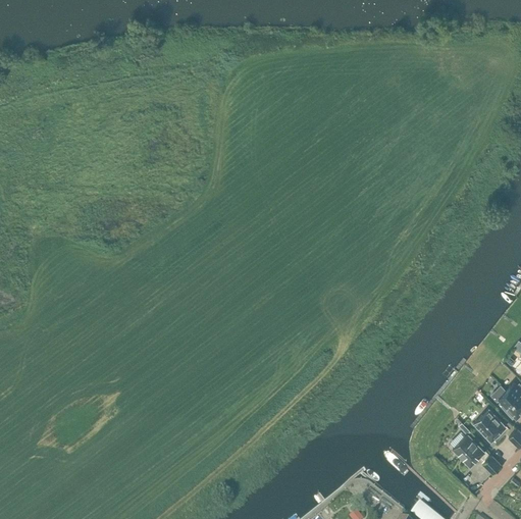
[(513,385),(506,393),(520,408),(520,388),(518,386),(516,388),(513,385)]
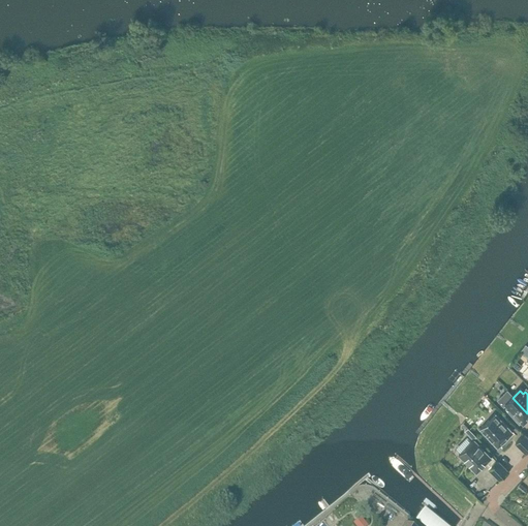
[(506,393),(497,402),(503,407),(504,406),(507,409),(505,411),(519,424),(520,423),(523,425),(527,420),(527,419),(527,413),(513,398),(506,393)]
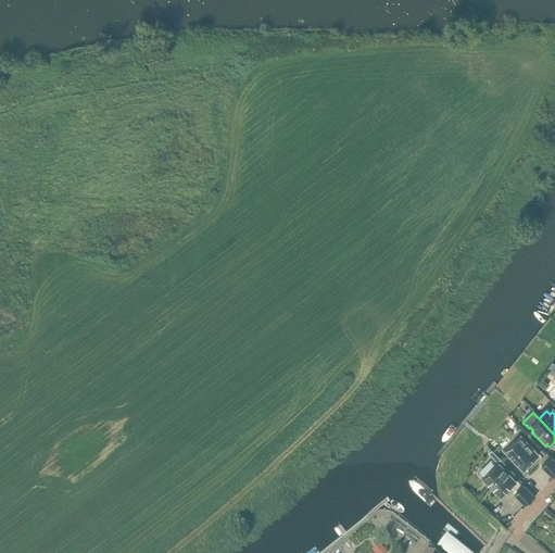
[(504,453),(522,473),(538,456),(519,438),(504,453)]
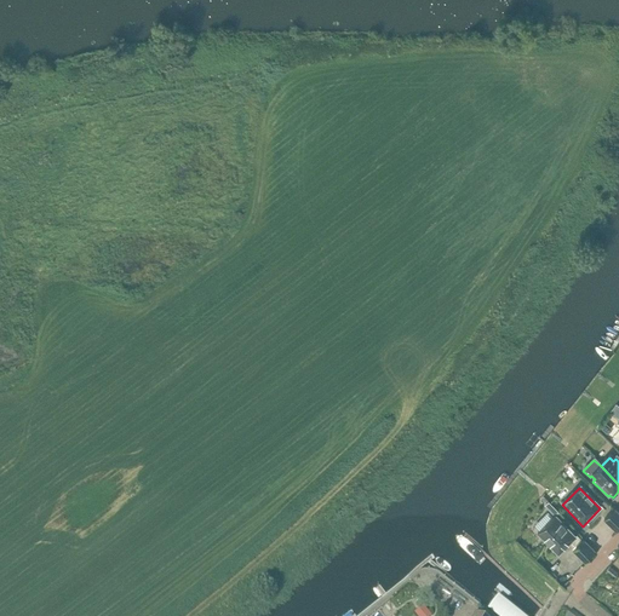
[(548,505),(543,508),(554,519),(554,518),(557,514),(548,505)]
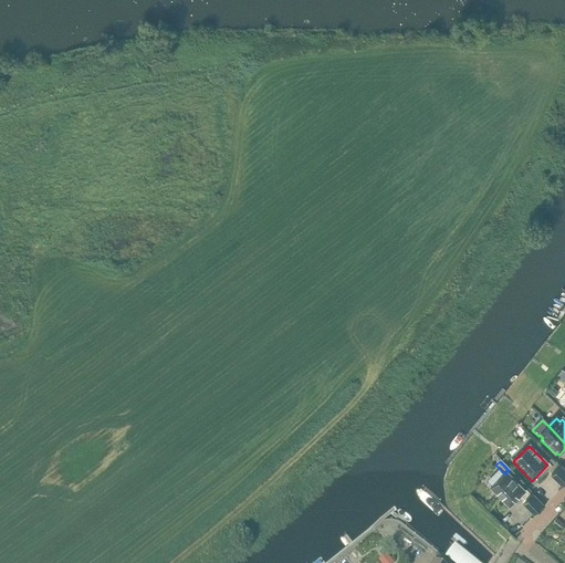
[(551,477),(563,489),(564,486),(564,472),(560,468),(551,477)]
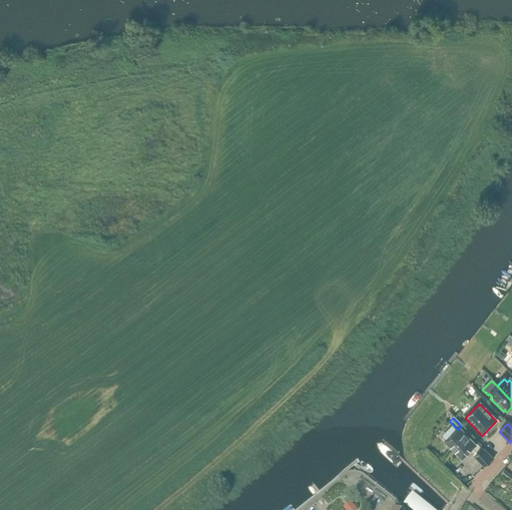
[(444,443),(461,461),(476,446),(458,429),(458,430),(444,443)]
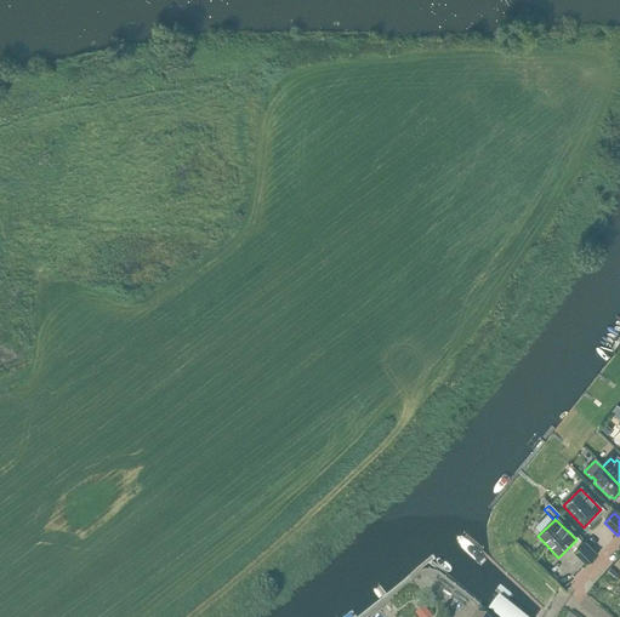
[(573,554),(586,567),(596,556),(584,544),(573,554)]
